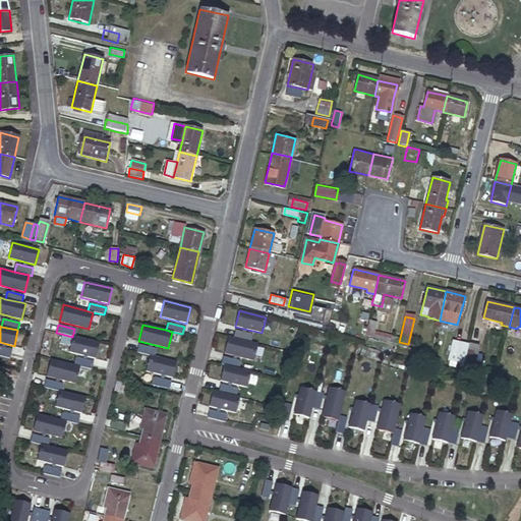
[(251,334),(235,330),(233,338),(249,342),(251,334)]
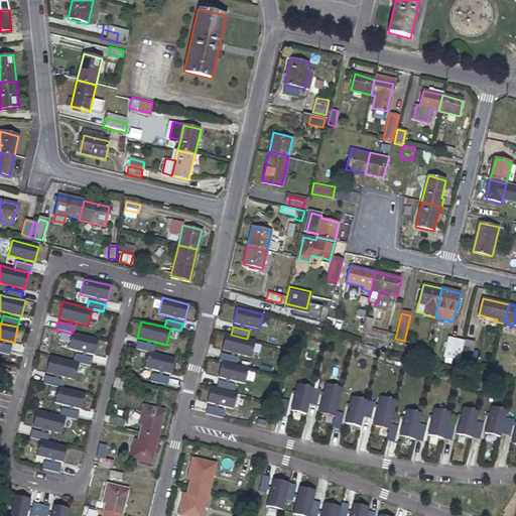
[(94,355),(97,340),(72,334),(60,331),(57,341),(69,343),(67,349),(94,355)]
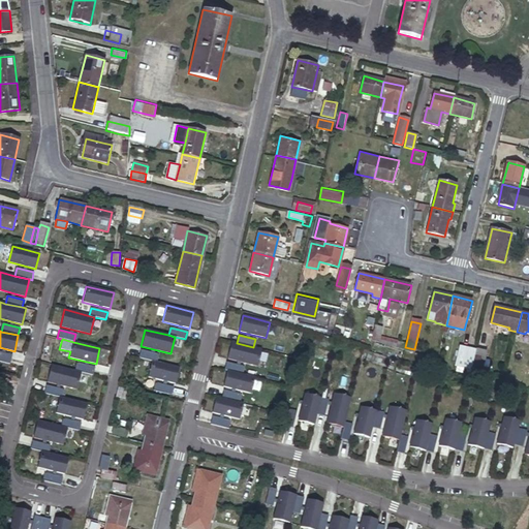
[(237,343),(231,341),(227,359),(256,366),(260,349),(253,347),(237,343)]
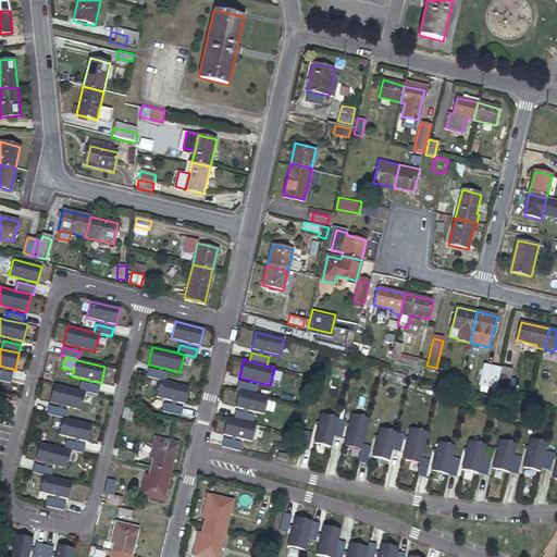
[(481,386),(496,391),(502,370),(485,366),(481,386)]
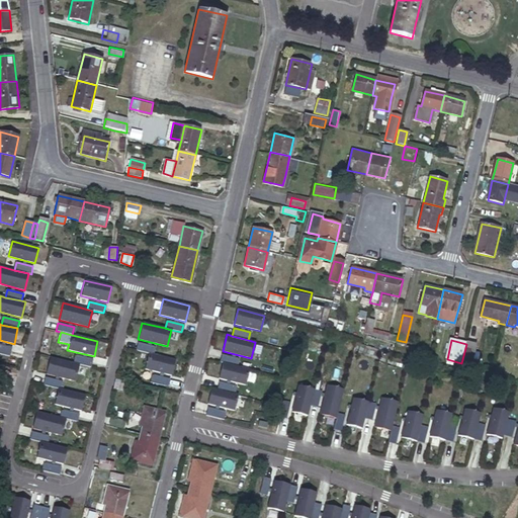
[(477,344),(467,342),(466,344),(461,363),(465,364),(470,366),(477,344)]
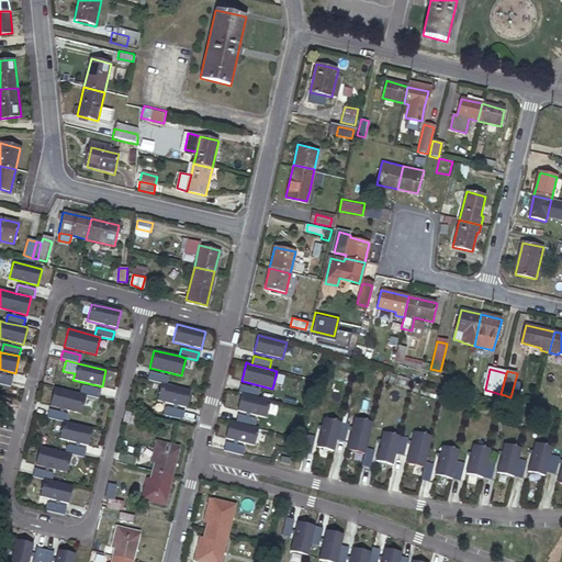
[(164,384),(166,377),(148,372),(146,380),(160,383),(164,384)]
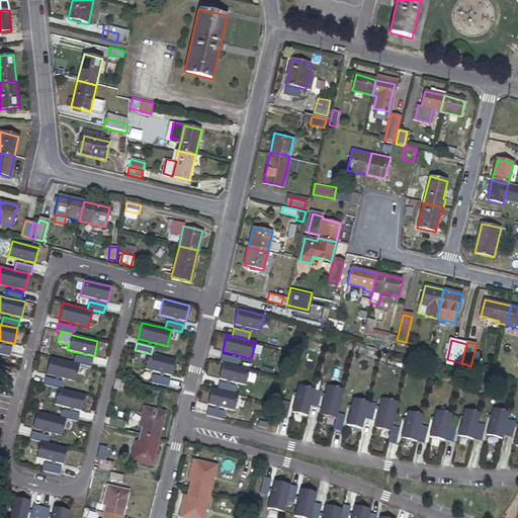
[(0,344),(0,353),(9,356),(12,347),(0,344)]
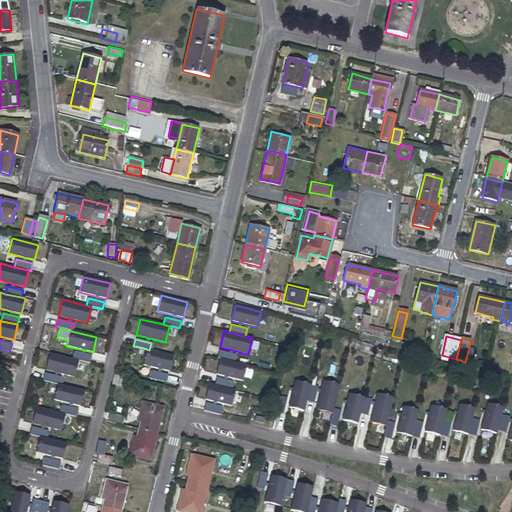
[(149,350),(146,349),(142,365),(169,371),(172,356),(149,350)]
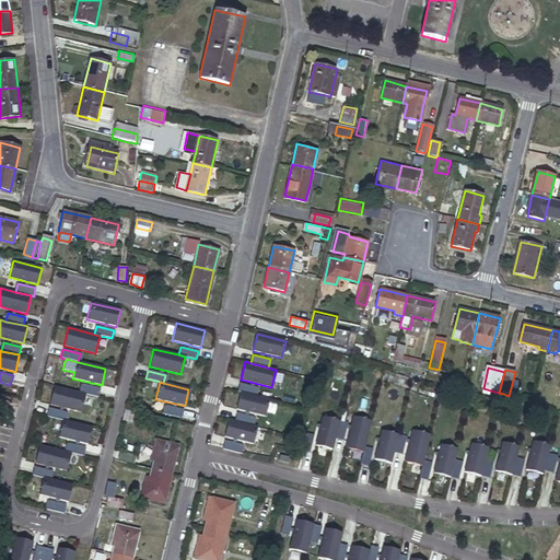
[(240,383),(237,392),(241,393),(255,396),(257,387),(240,383)]
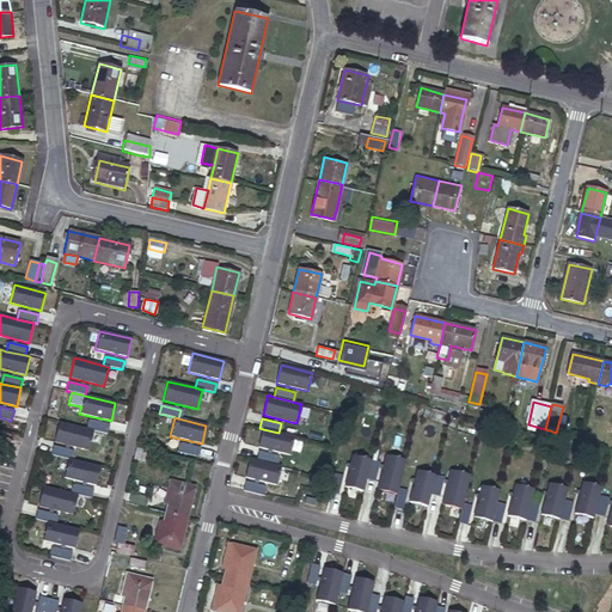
[(109,424),(90,420),(87,429),(93,430),(106,434),(109,424)]
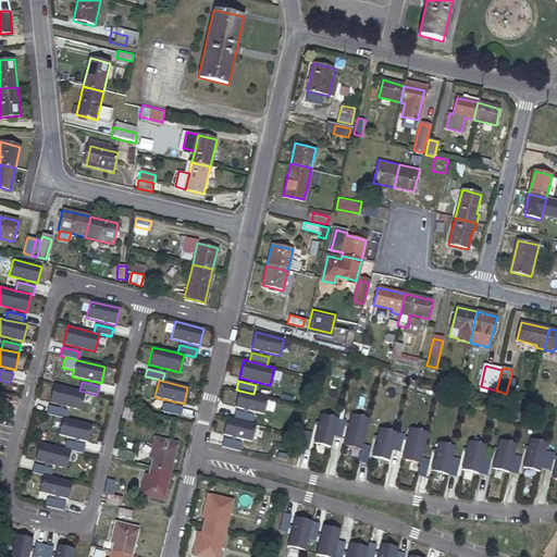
[(53,384),(49,403),(81,410),(85,392),(79,391),(53,384)]
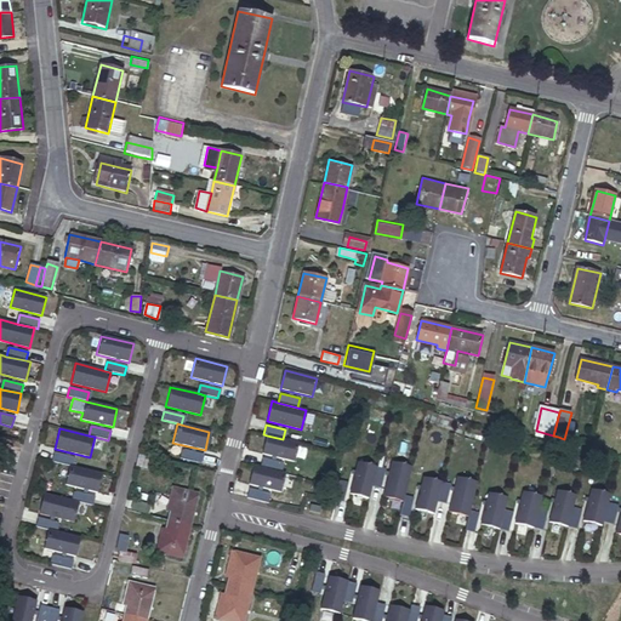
[(267,436),(262,454),(294,462),(298,443),(283,439),(267,436)]
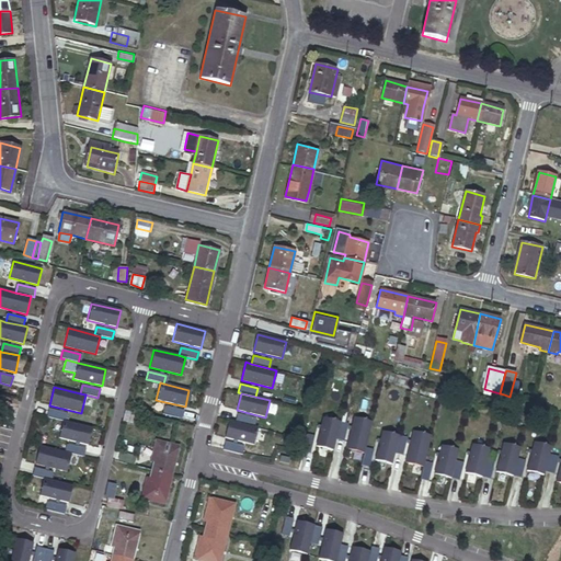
[(183,410),(165,405),(163,413),(181,418),(183,410)]
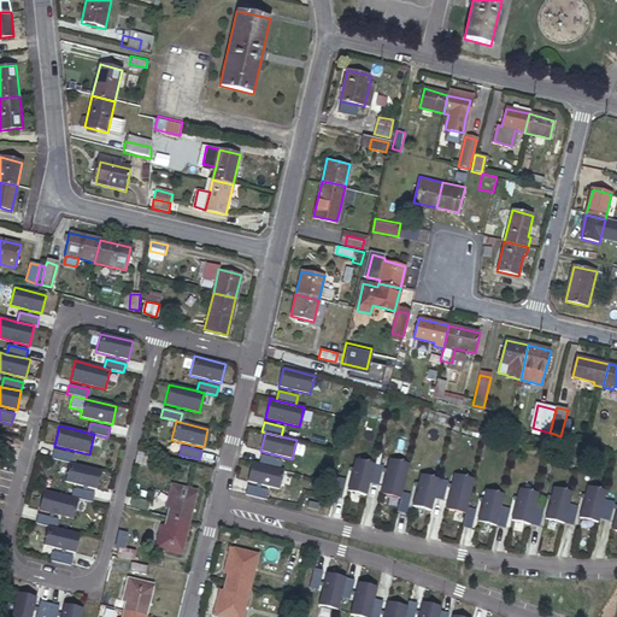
[(53,450),(51,458),(70,463),(72,454),(53,450)]
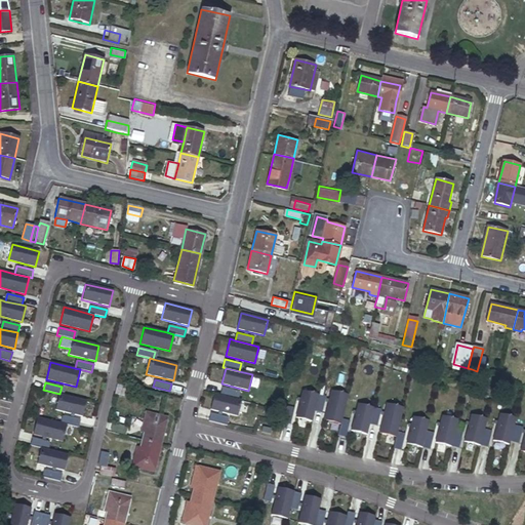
[(221,388),(219,395),(236,399),(238,392),(221,388)]
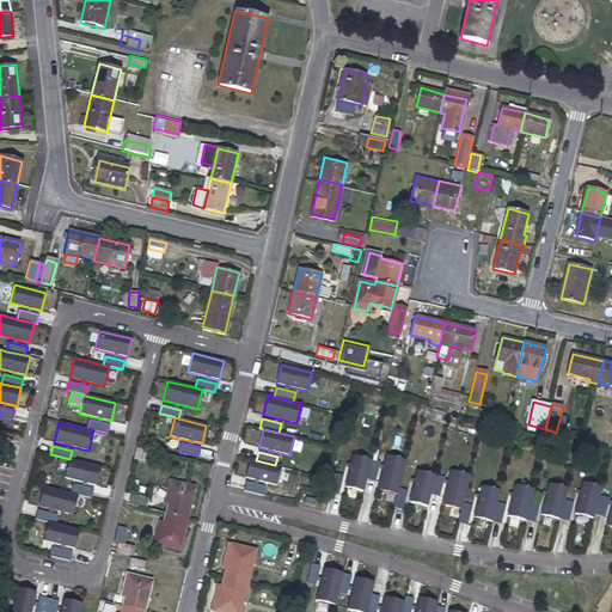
[(380,463),(353,456),(344,487),(363,491),(366,479),(375,482),(380,463)]
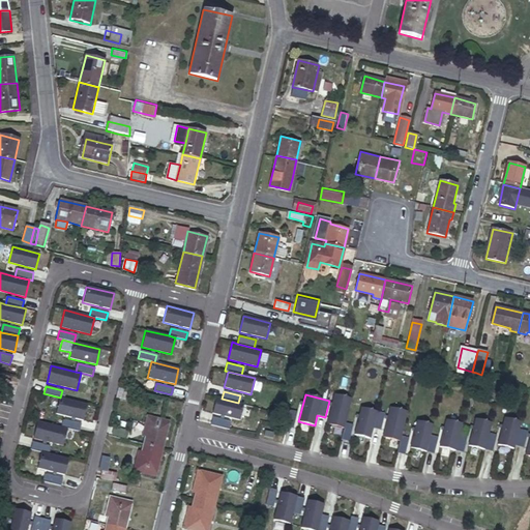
[(352,399),(334,394),(327,424),(344,429),(342,440),(349,441),(353,425),(346,423),(352,399)]
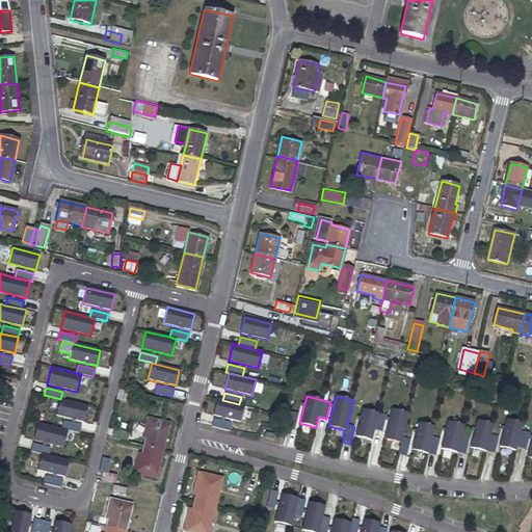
[(60,399),(56,416),(83,422),(87,406),(60,399)]
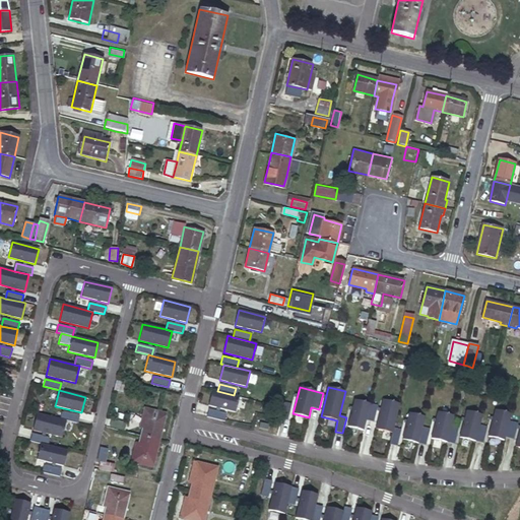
[(217,391),(212,390),(208,405),(235,412),(239,396),(234,395),(217,391)]
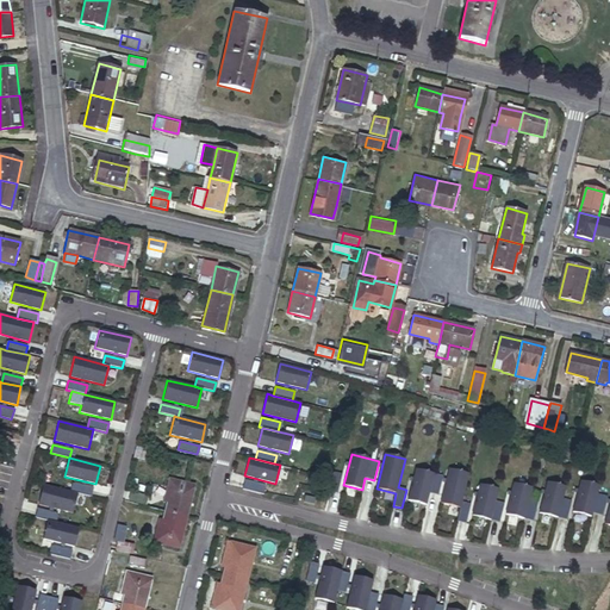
[(443,475),(416,468),(408,500),(427,505),(429,493),(439,496),(443,475)]
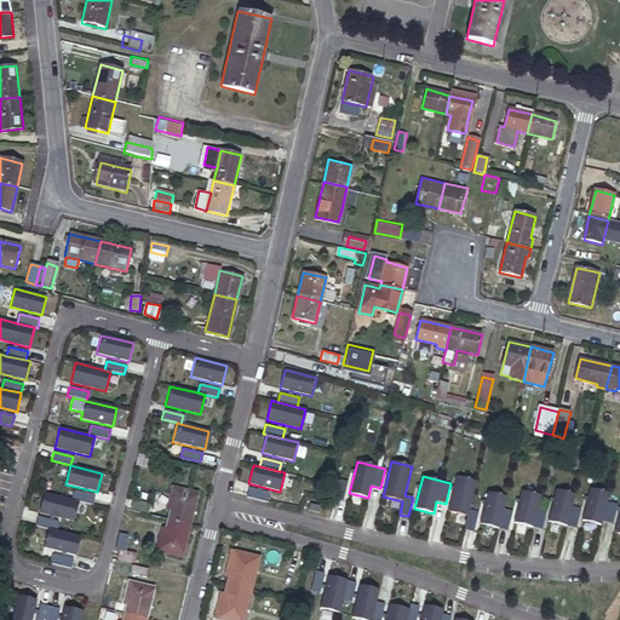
[(476,481),(455,476),(447,512),(468,517),(464,530),(474,533),(478,512),(469,510),(476,481)]
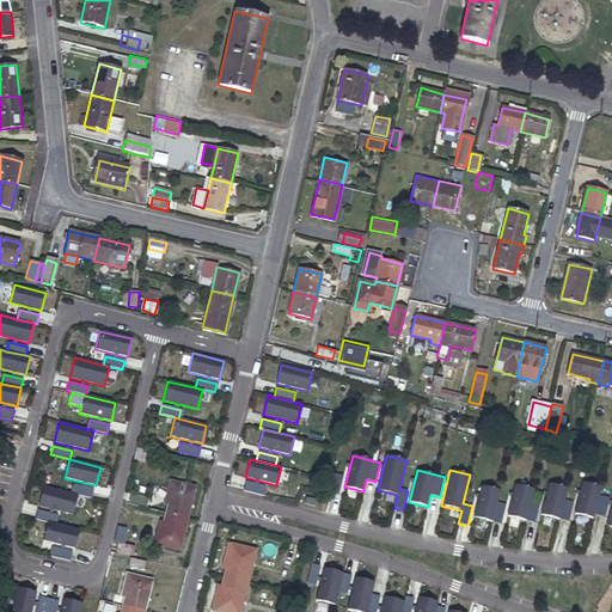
[(343,476),(335,473),(329,493),(338,495),(343,476)]
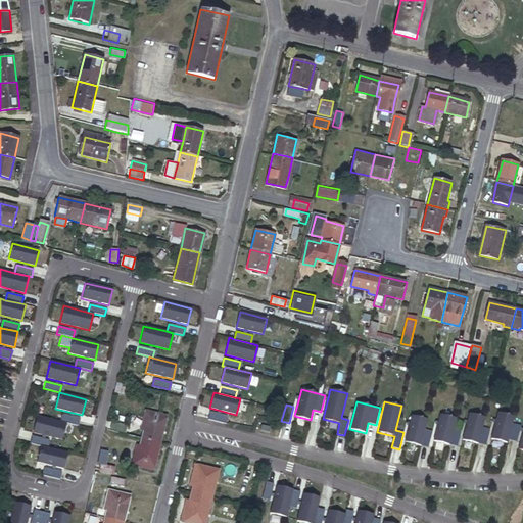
[(144,431),(142,439),(159,444),(167,416),(145,411),(140,430),(144,431)]
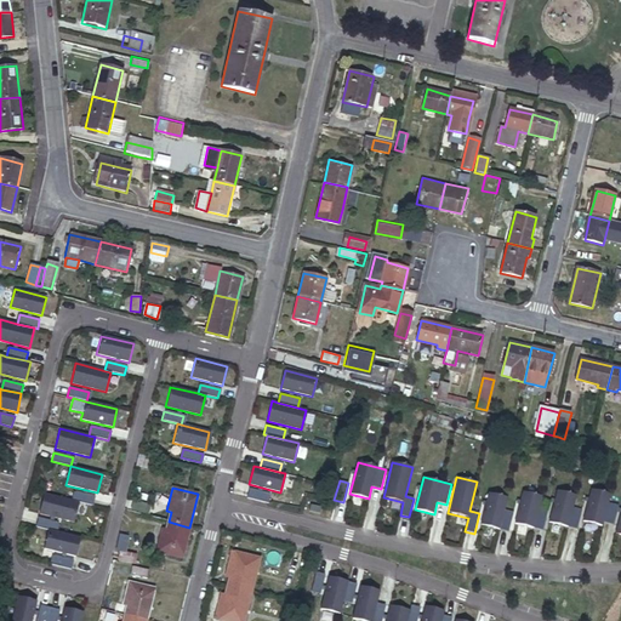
[(268,494),(249,489),(246,499),(266,502),(268,494)]
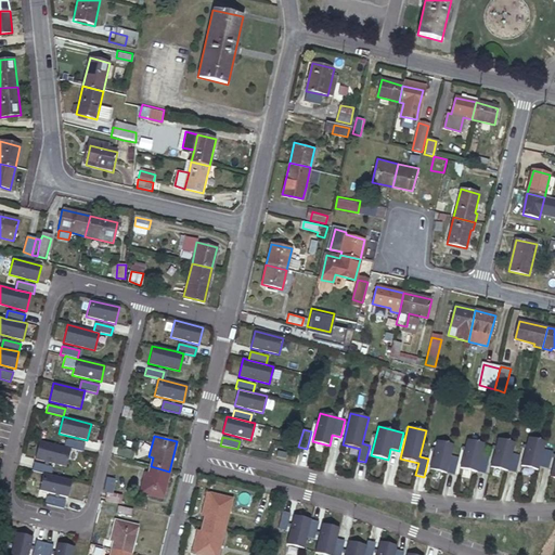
[(515,442),(498,438),(490,467),(516,474),(520,455),(512,453),(515,442)]
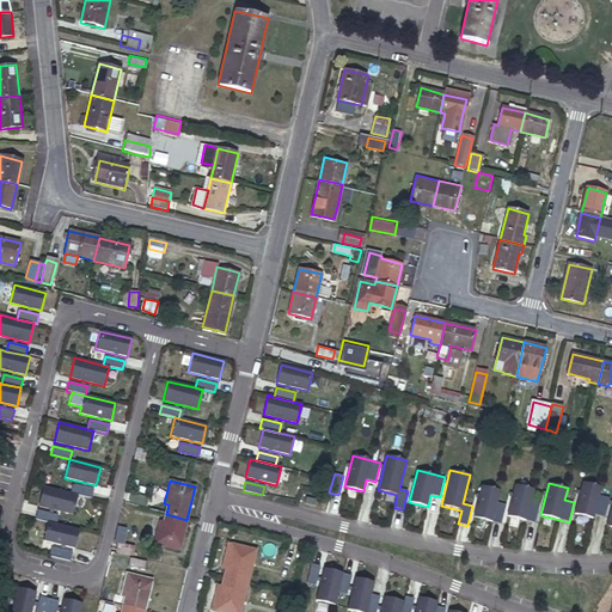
[(601,487),(582,483),(575,514),(593,519),(594,515),(605,518),(610,499),(599,496),(601,487)]
